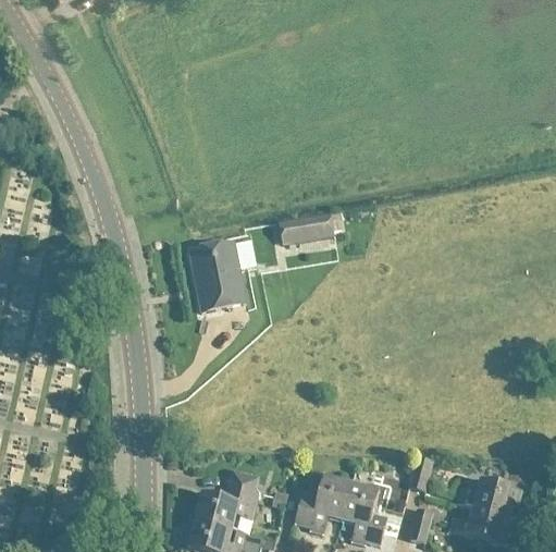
[(334,234),(331,210),(279,220),(283,243),(334,234)]
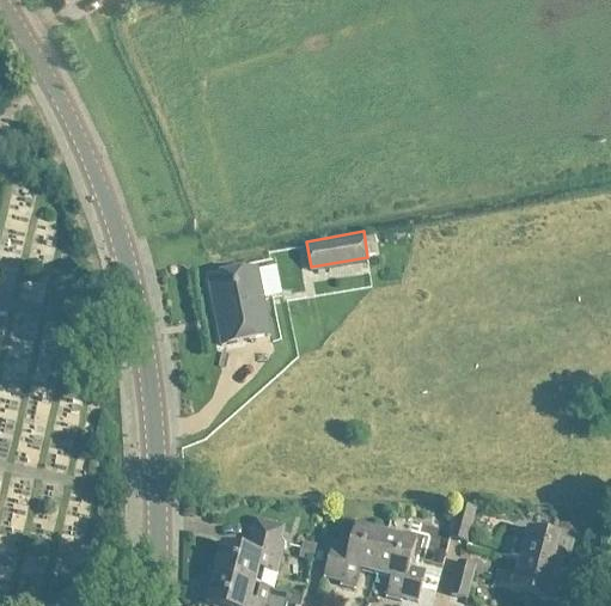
[(221,341),(270,331),(257,267),(208,276),(221,341)]
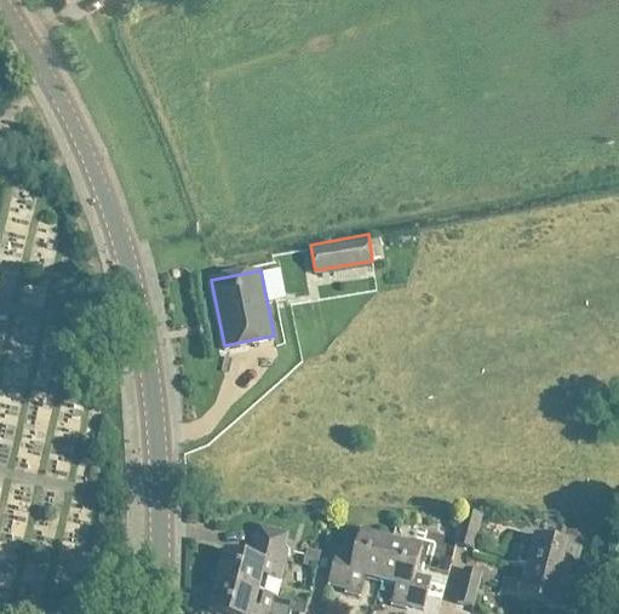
[(456,540),(475,546),(483,512),(464,508),(456,540)]
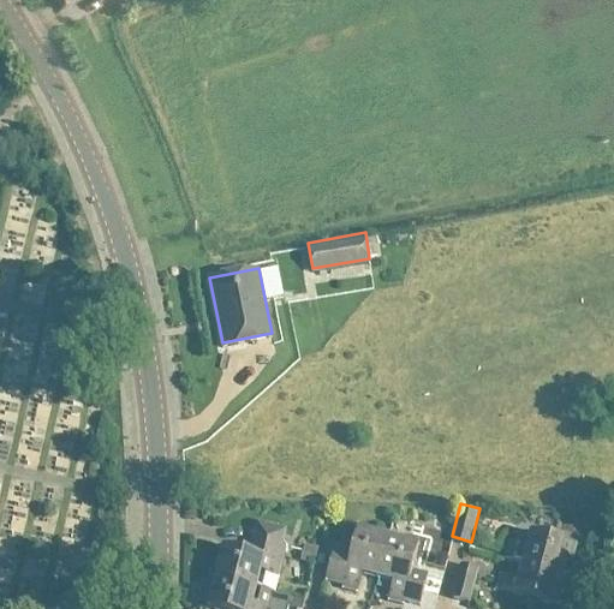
[(376,574),(387,532),(358,525),(351,550),(334,545),(326,577),(343,580),(341,584),(357,587),(362,571),(376,574)]
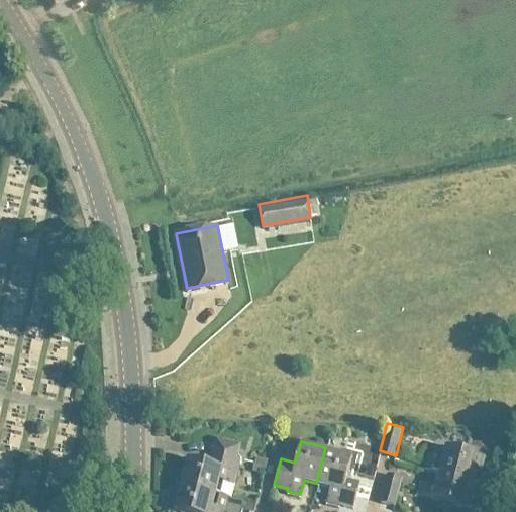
[(438,470),(475,479),(481,452),(445,443),(442,455),(428,451),(424,467),(438,471),(438,470)]
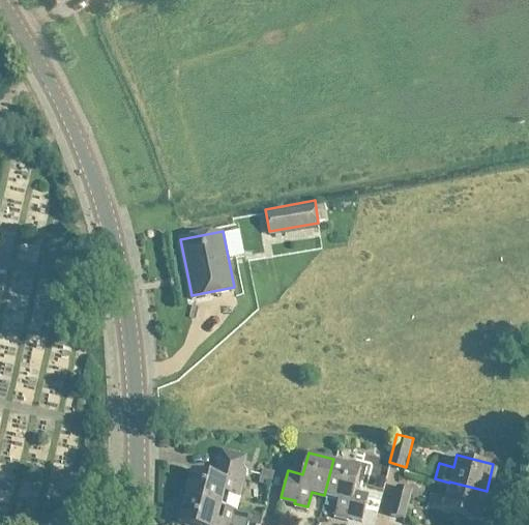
[(349,463),(333,459),(324,495),(339,498),(334,514),(347,517),(348,514),(361,518),(369,491),(359,489),(362,478),(363,478),(368,462),(350,457),(349,463)]
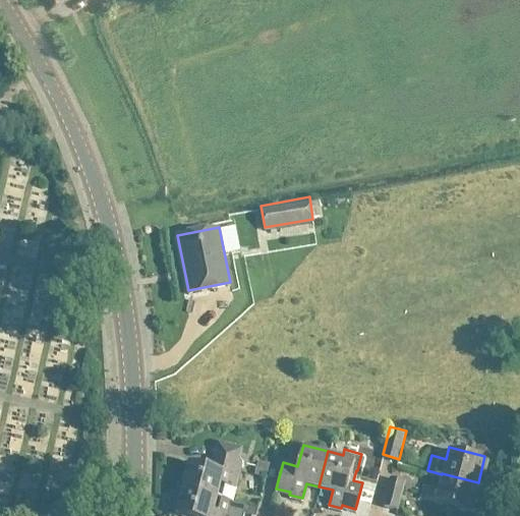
[(182,485),(221,495),(225,482),(235,484),(242,459),(215,452),(211,465),(189,459),(182,485)]
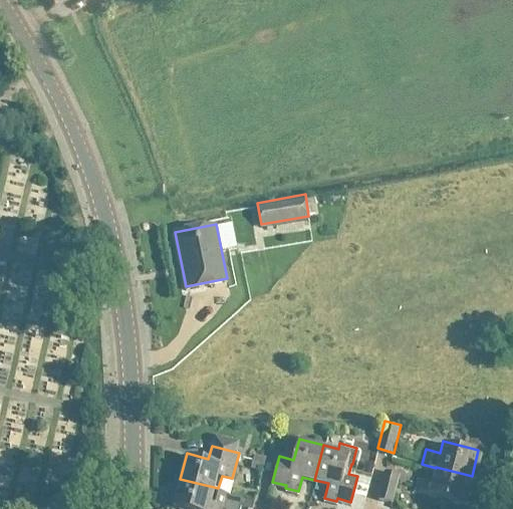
[(266,453),(254,450),(250,464),(263,468),(264,462),(266,453)]
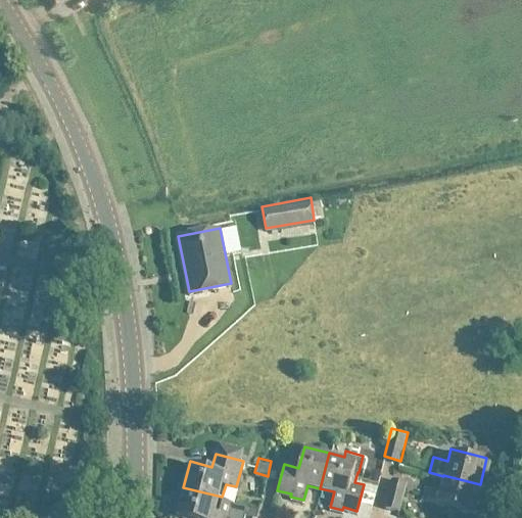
[(443,475),(443,476),(440,488),(426,485),(423,499),(473,511),(480,484),(443,475)]
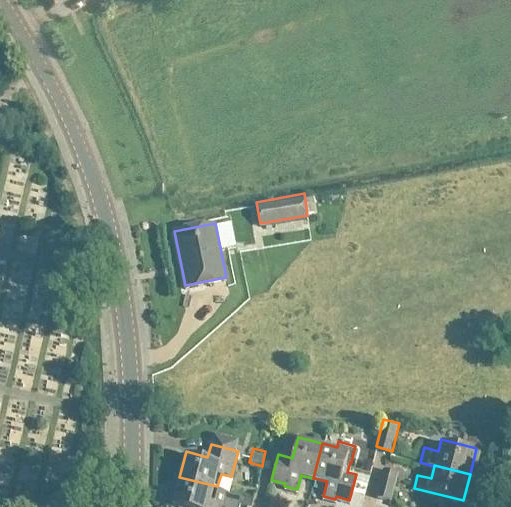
[(399,470),(383,466),(376,494),(391,498),(399,470)]
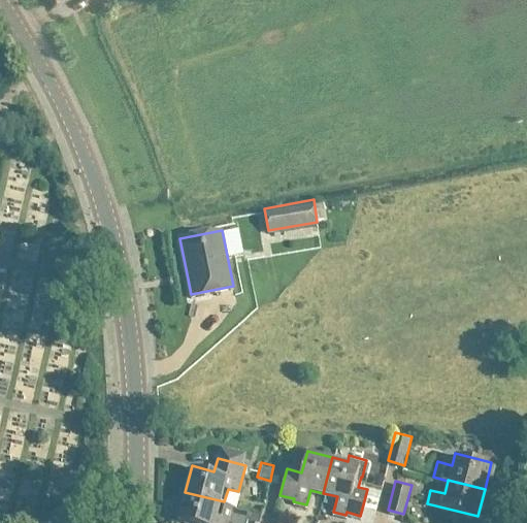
[(224,501),(185,492),(177,519),(193,522),(245,522),(251,509),(224,501)]
